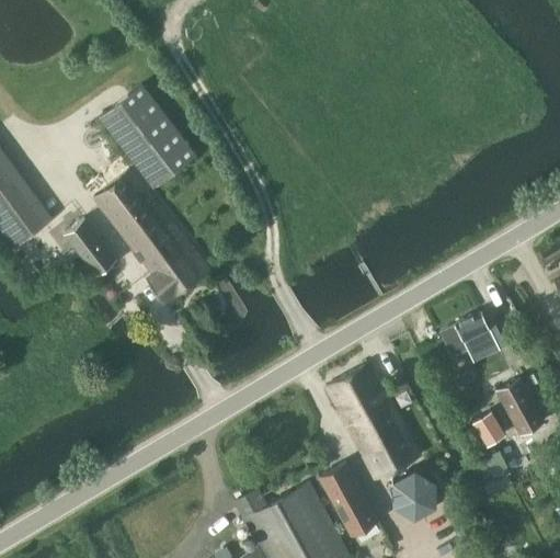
[(152,188),(194,156),(140,86),(99,117),(152,188)]
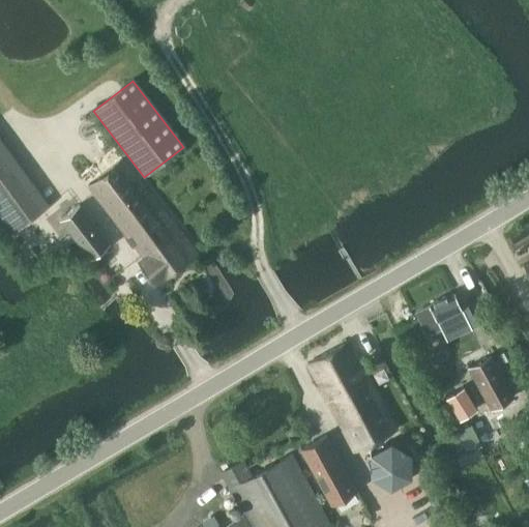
[(0,228),(7,238),(40,213),(0,157),(0,228)]
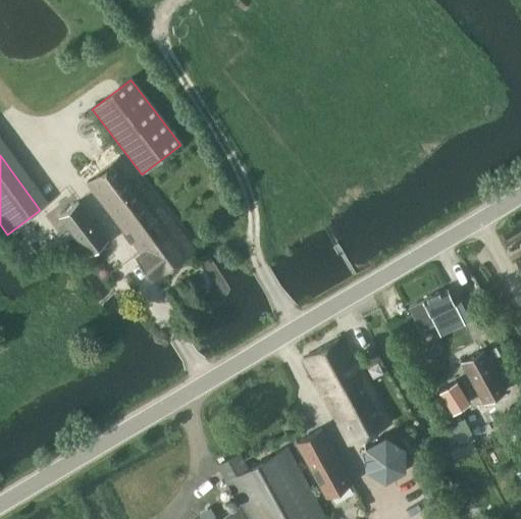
[(98,173),(85,184),(139,256),(134,260),(151,283),(192,252),(119,157),(98,173)]
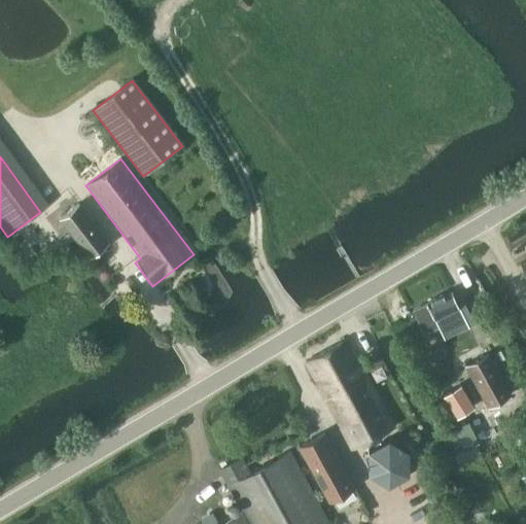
[(78,205),(60,219),(90,258),(108,244),(78,205)]
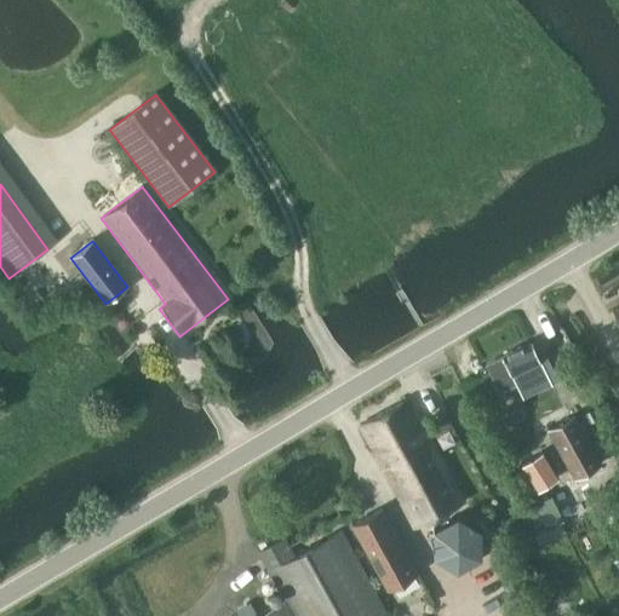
[(550,387),(542,370),(549,368),(544,360),(538,362),(529,345),(502,360),(503,361),(486,369),(499,395),(516,387),(522,401),(550,387)]
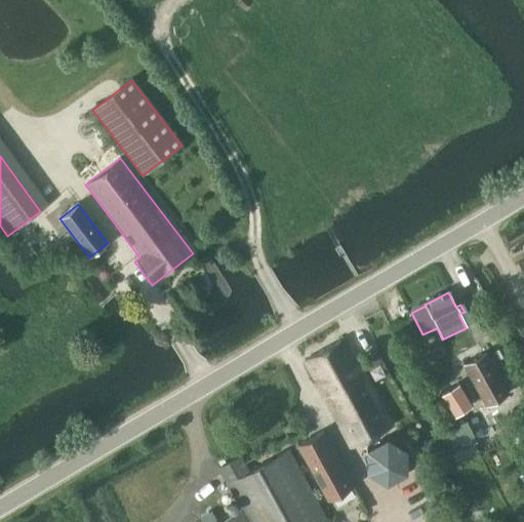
[(393,428),(364,376),(381,367),(375,356),(358,365),(345,340),(304,363),(351,450),(393,428)]
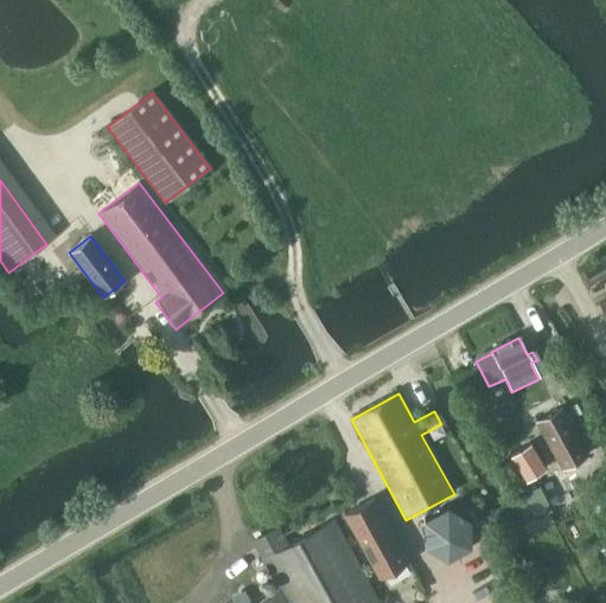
[(562,472),(588,457),(561,409),(535,423),(562,472)]
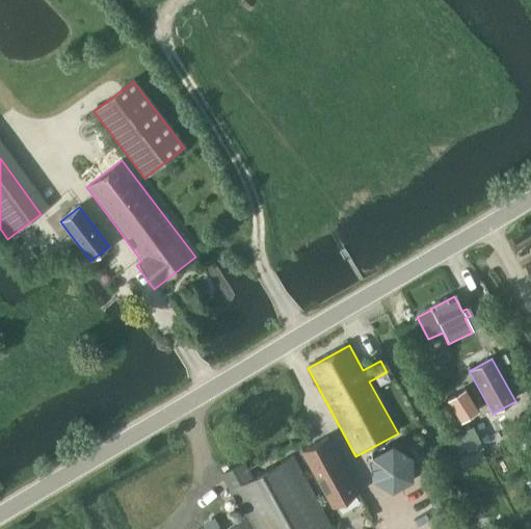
[(463,391),(448,400),(461,422),(477,412),(463,391)]
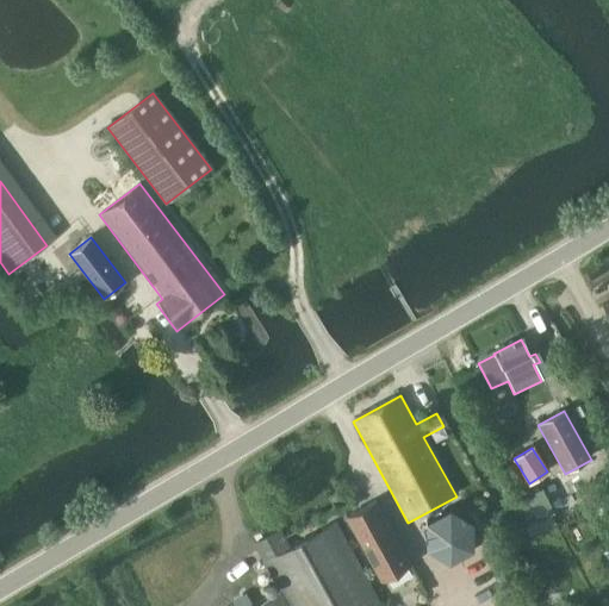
[(346,518),(380,581),(409,566),(374,503),(346,518)]
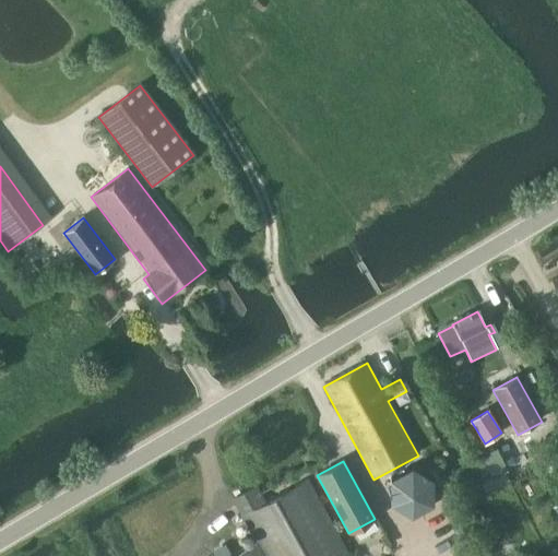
[(346,555),(307,481),(264,504),(256,487),(234,501),(257,545),(262,555),(346,555)]
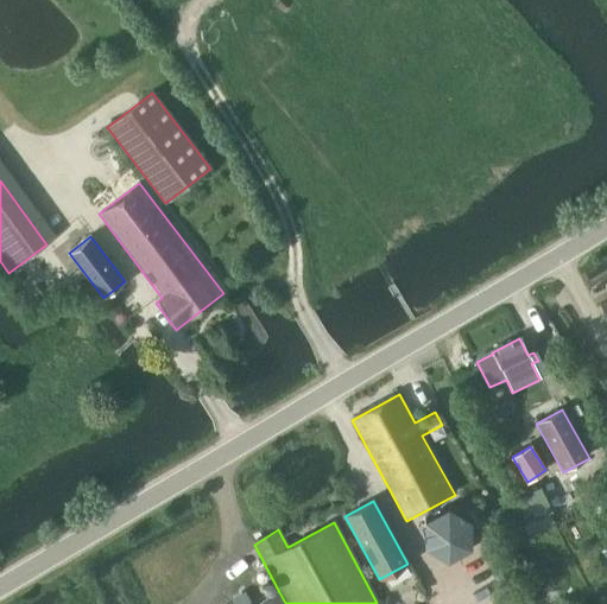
[(285,603),(279,592),(257,603),(285,603)]
